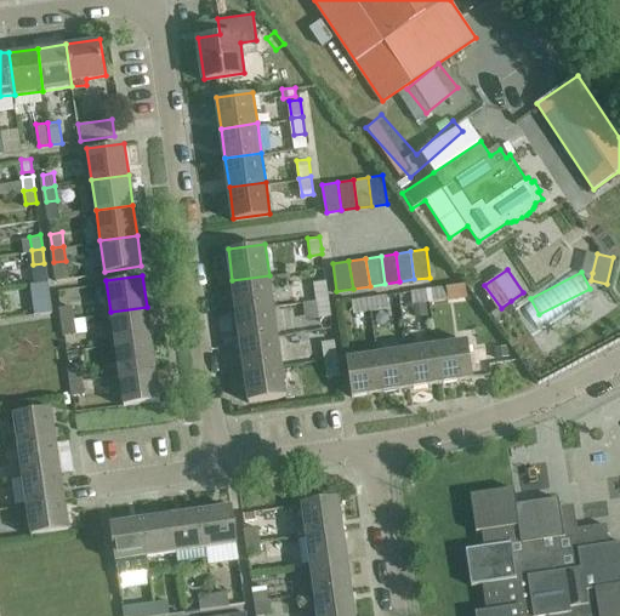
[(273,304),(269,275),(232,280),(237,309),(273,304)]
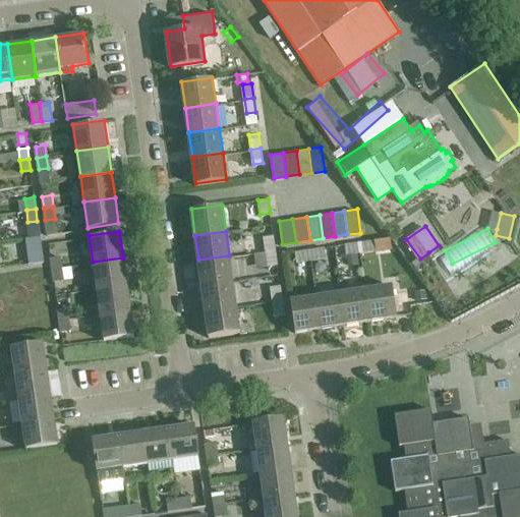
[(381,245),(398,244),(397,231),(380,232),(381,245)]
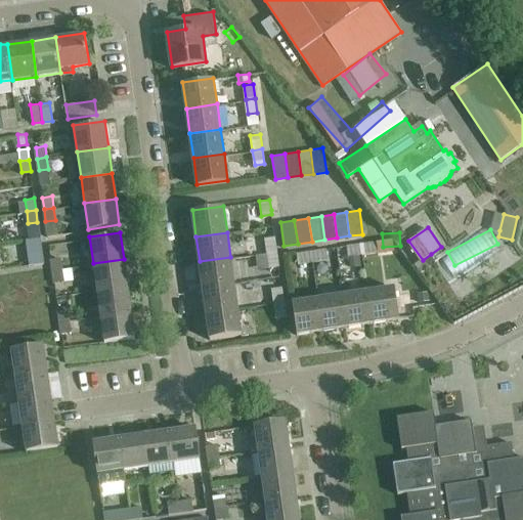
[(266,252),(276,250),(274,234),(264,235),(266,252)]
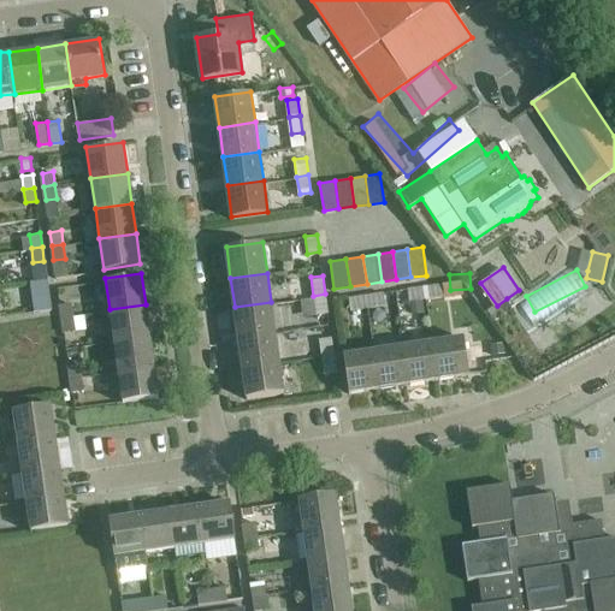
[(443,283),(426,285),(427,296),(444,295),(443,283)]
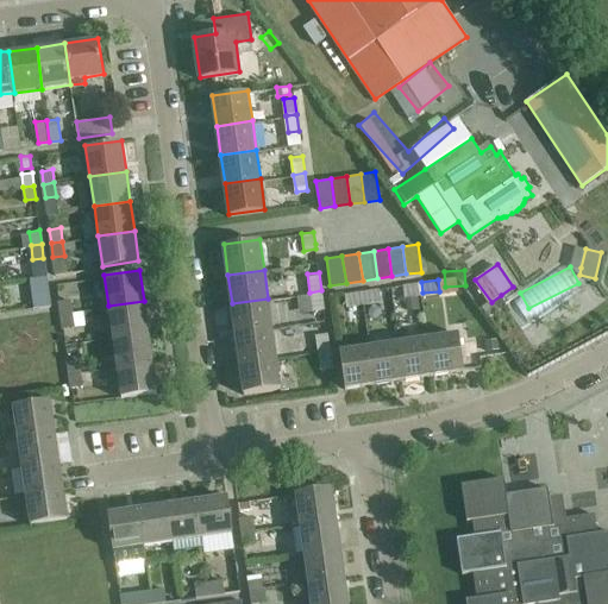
[(422,293),(421,282),(403,284),(405,295),(418,294),(422,293)]
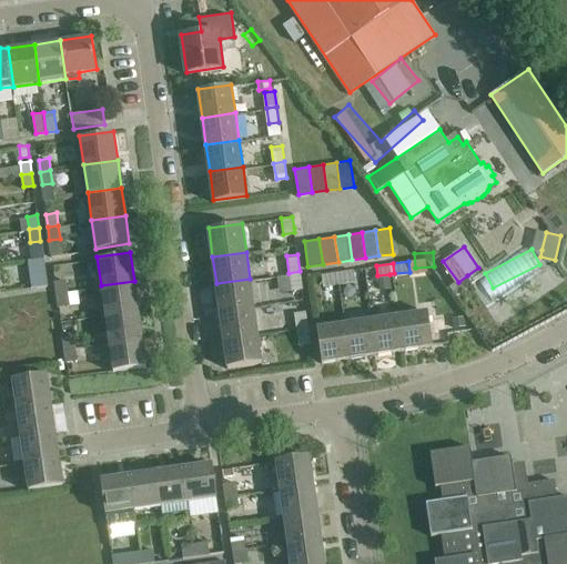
[(338,271),(340,282),(355,280),(354,269),(338,271)]
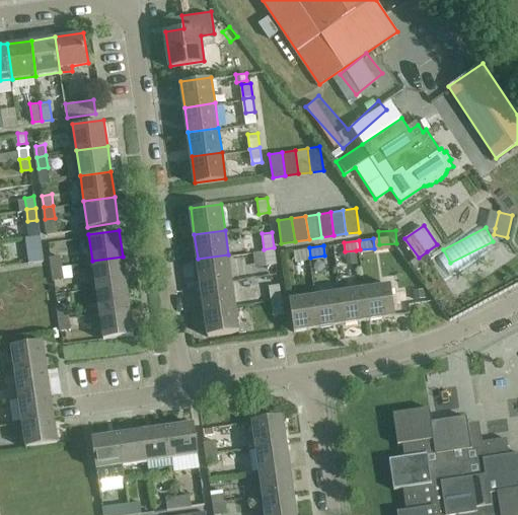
[(274,247),(264,249),(267,265),(276,263),(274,247)]
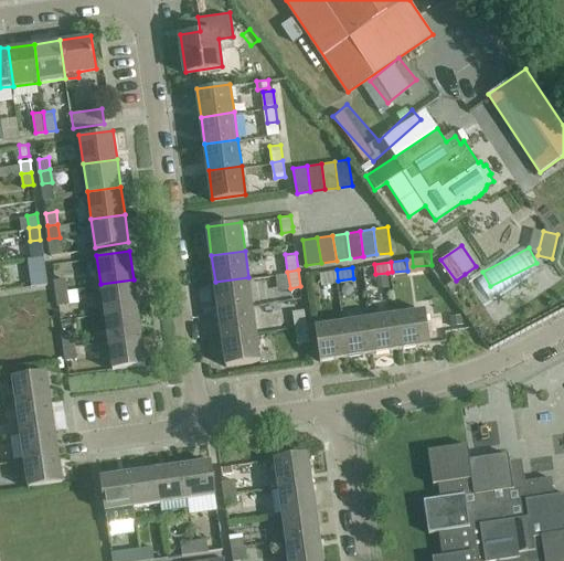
[(338,281),(337,270),(320,272),(322,283),(338,281)]
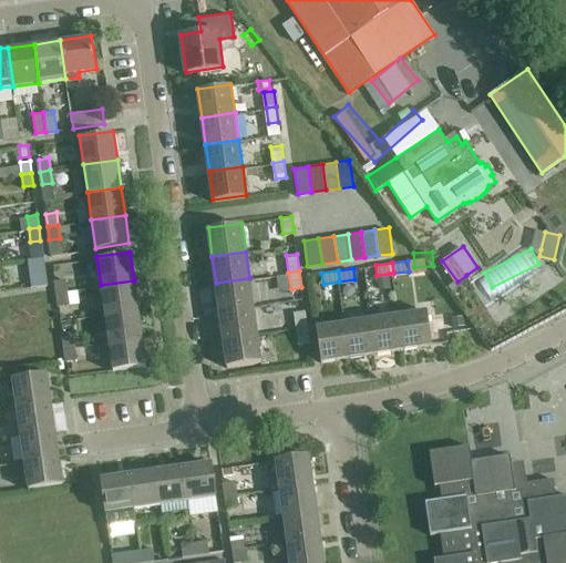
[(37,286),(47,284),(44,272),(34,273),(37,286)]
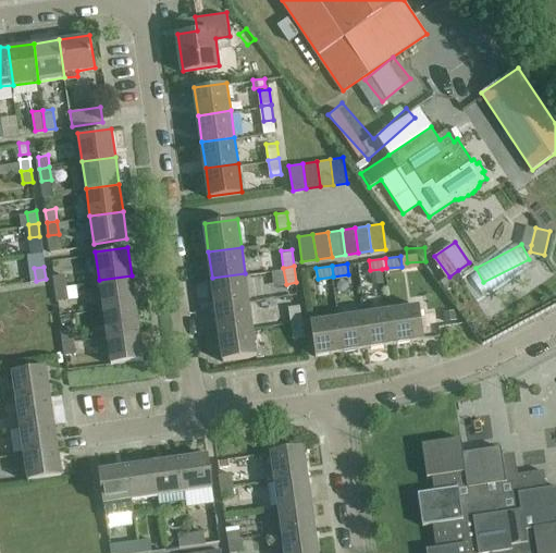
[(382,269),(370,270),(372,281),(384,279),(382,269)]
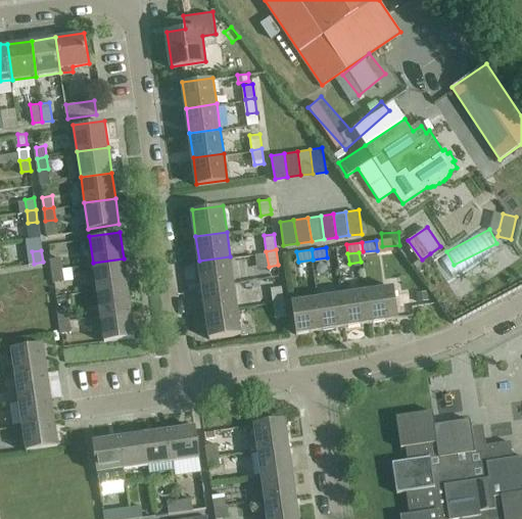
[(422,260),(415,265),(420,273),(435,262),(430,253),(422,260)]
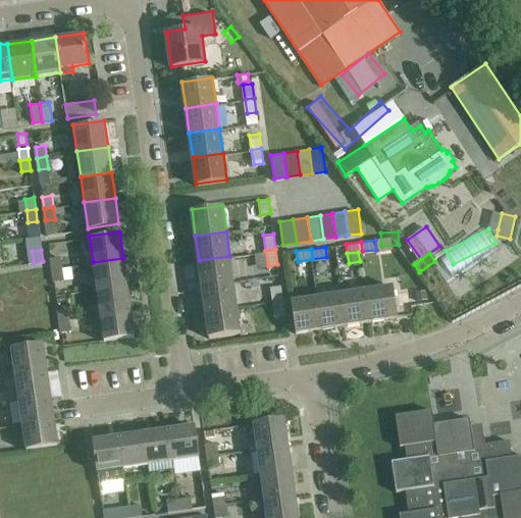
[(52,268),(62,267),(60,256),(50,257),(52,268)]
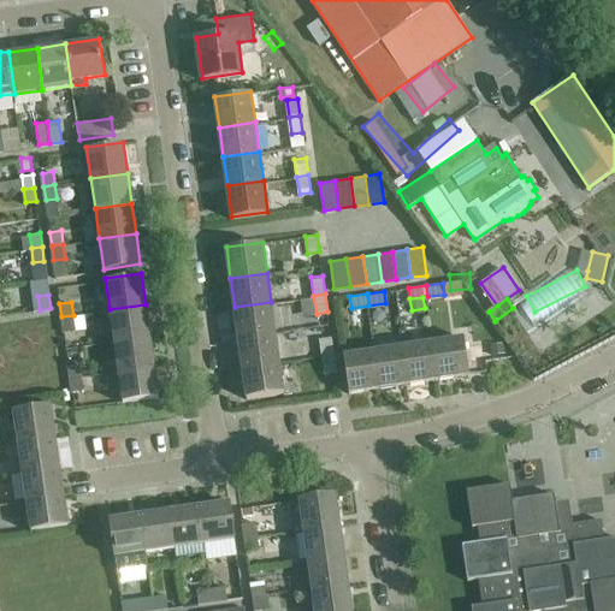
[(275,332),(271,302),(235,307),(238,337),(275,332)]
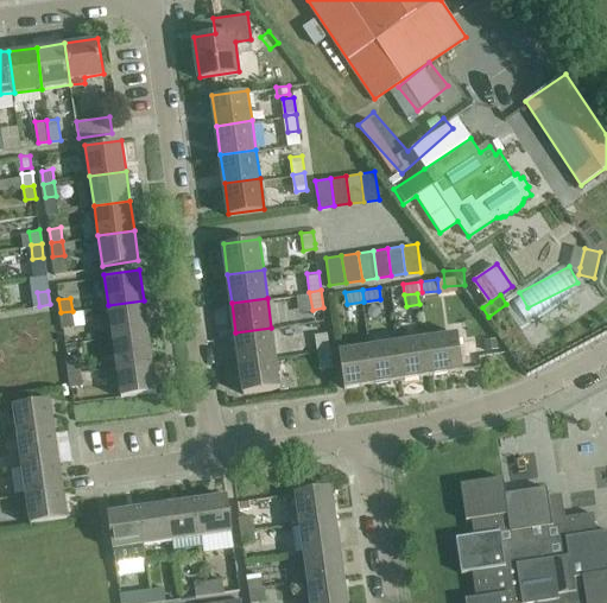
[(144,300),(108,305),(112,335),(147,330),(144,300)]
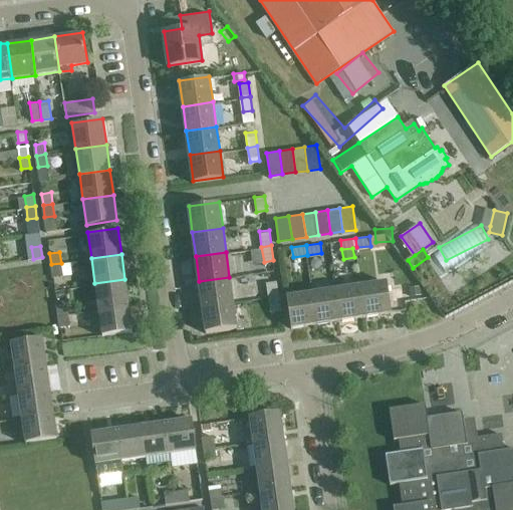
[(62,274),(61,263),(51,264),(53,275),(62,274)]
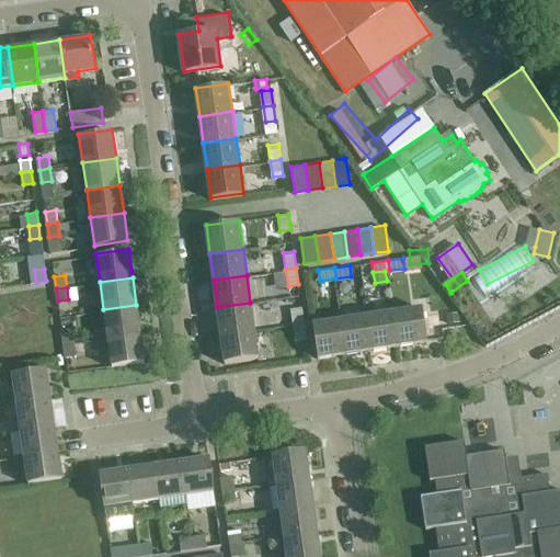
[(250,303),(217,307),(221,333),(254,329),(250,303)]
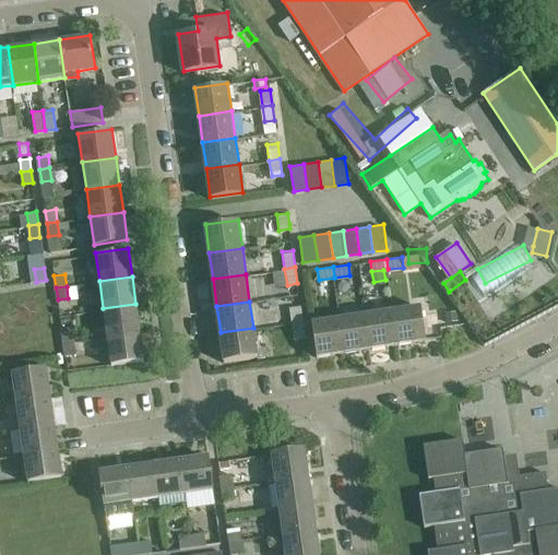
[(140,331),(135,304),(103,308),(107,335),(140,331)]
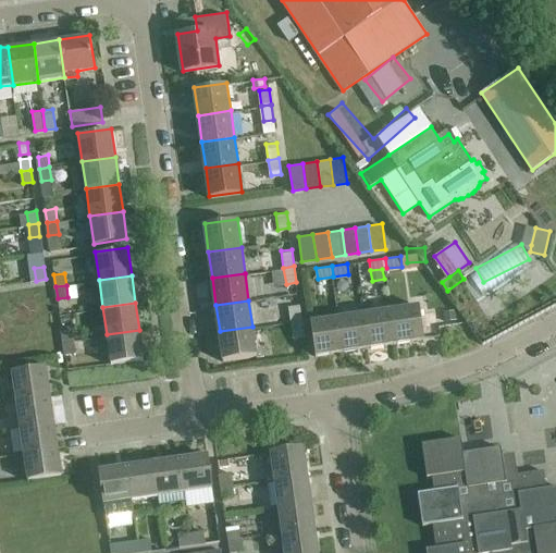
[(291,321),(301,320),(299,304),(288,306),(291,321)]
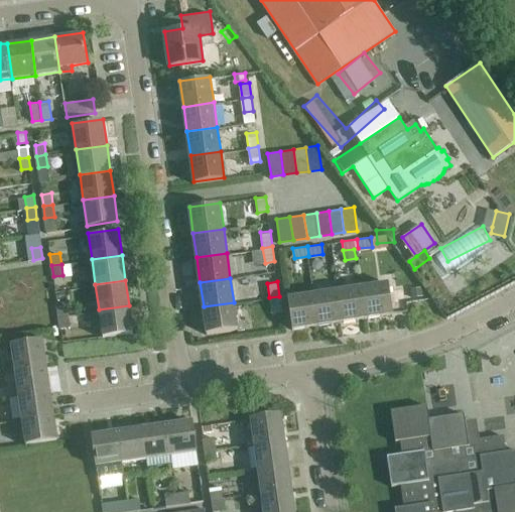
[(388,281),(363,285),(368,316),(393,312),(388,281)]
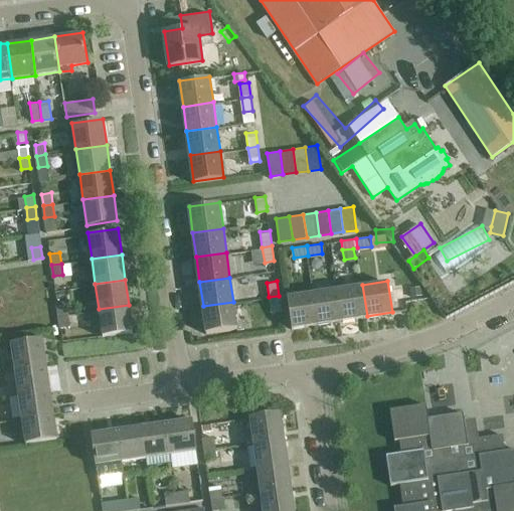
[(362,285),(338,289),(342,320),(367,316),(362,285)]
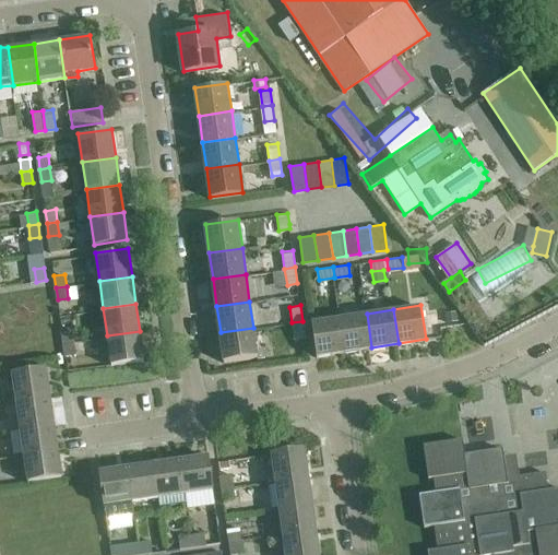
[(458,310),(447,311),(448,320),(459,318),(458,310)]
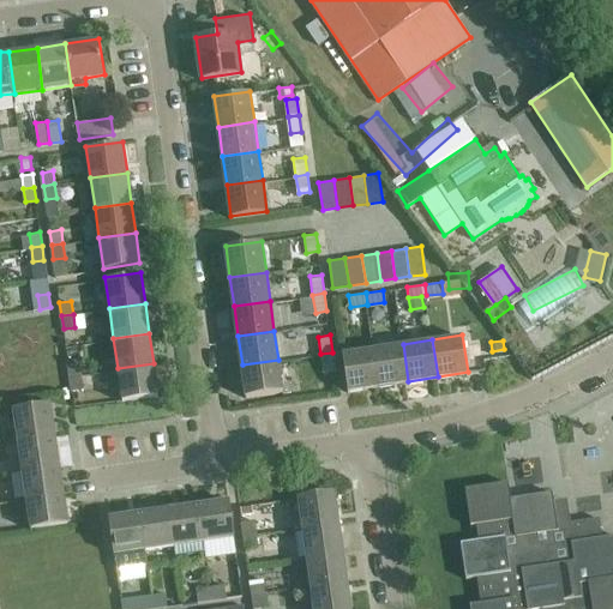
[(408,381),(403,344),(373,349),(379,385),(408,381)]
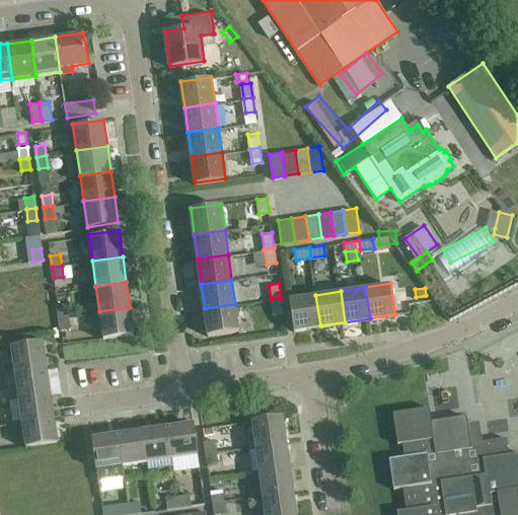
[(320,325),(315,295),(289,299),(294,329),(320,325)]
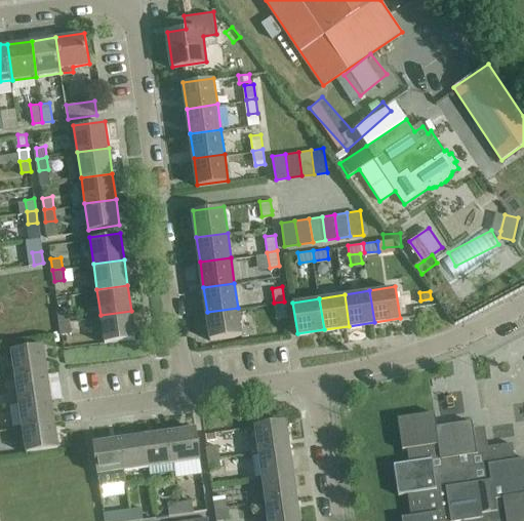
[(284,302),(274,303),(276,318),(286,316),(284,302)]
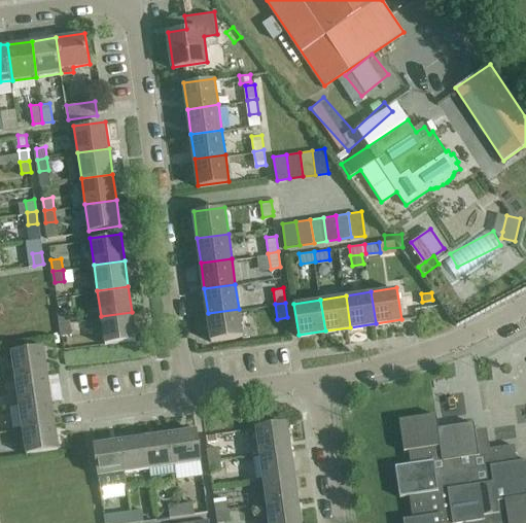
[(239,309),(208,313),(211,340),(242,336),(239,309)]
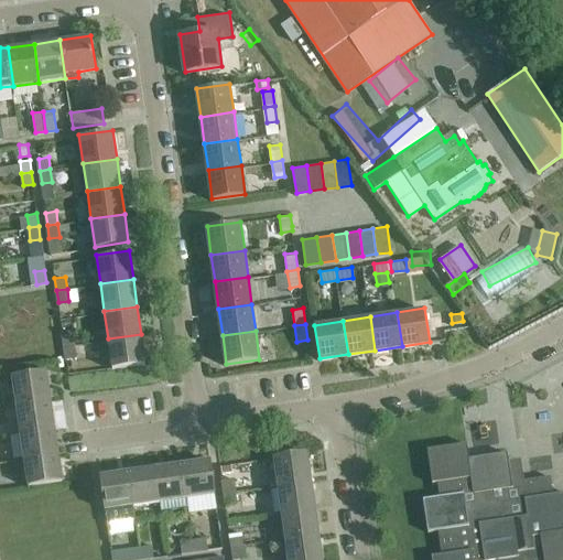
[(64,345),(75,344),(73,332),(63,333),(64,345)]
